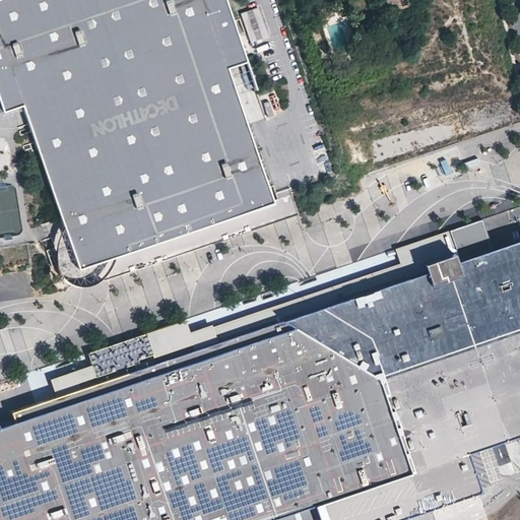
[(0,0),(0,102),(2,109),(3,110),(22,104),(23,109),(28,122),(31,131),(35,140),(38,148),(53,193),(56,203),(61,217),(66,231),(61,238),(57,247),(57,249),(56,256),(56,265),(58,270),(61,275),(66,280),(71,283),(77,285),(80,285),(84,285),(89,284),(94,282),(95,278),(96,278),(98,278),(99,278),(99,279),(102,279),(105,279),(153,263),(191,250),(203,246),(204,245),(206,244),(211,243),(250,230),(288,216),(299,213),(293,194),(272,200),(269,193),(265,182),(256,155),(247,126),(242,113),(236,92),(245,89),(256,86),(239,34),(234,21),(226,0),(0,0)]
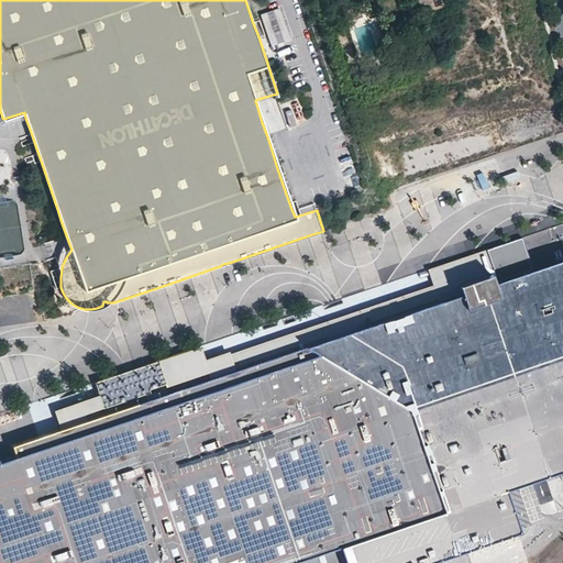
[(416,0),(420,12),(442,6),(440,0),(416,0)]
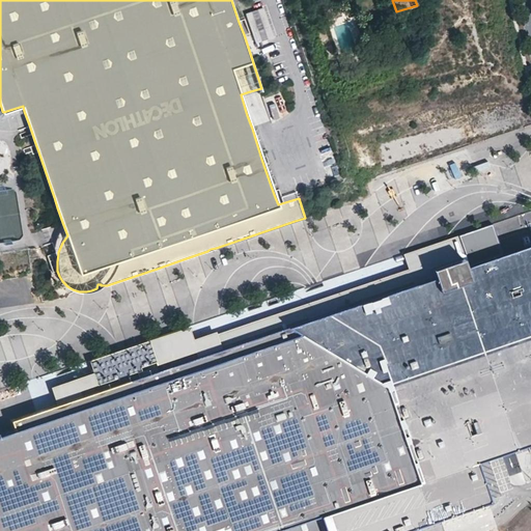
[(340,14),(336,2),(322,6),(326,19),(340,14)]
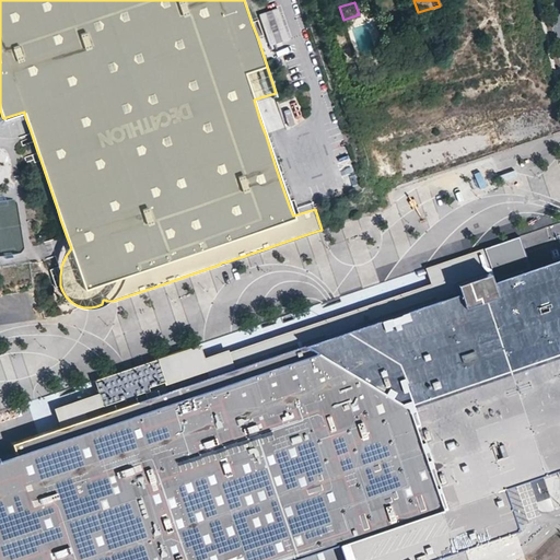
[(268,45),(291,37),(280,7),(258,13),(268,45)]
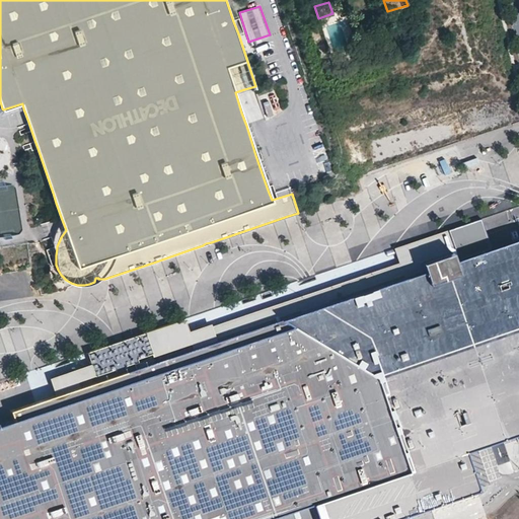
[(0,115),(23,108),(22,103),(3,109),(2,108),(0,101),(0,115)]
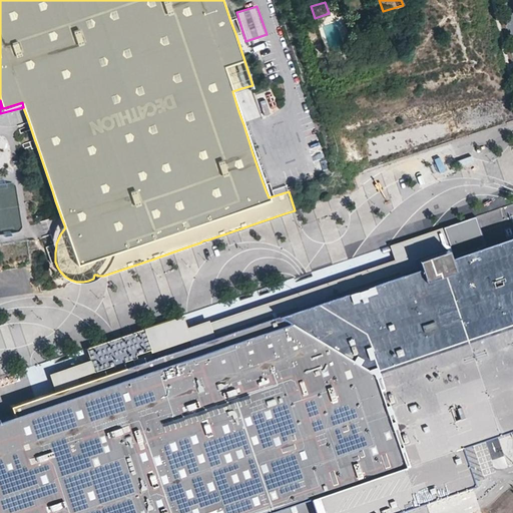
[(307,500),(311,512),(389,512),(472,485),(459,447),(482,439),(512,428),(512,234),(401,273),(276,317),(371,375),(402,468),(307,500)]
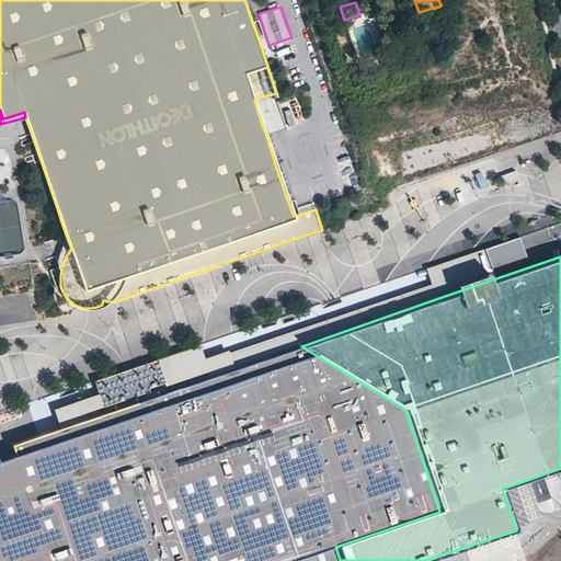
[(98,379),(94,380),(99,393),(55,409),(60,427),(88,418),(86,412),(206,371),(208,377),(236,368),(229,350),(205,358),(201,344),(197,345),(156,359),(114,374),(98,379)]
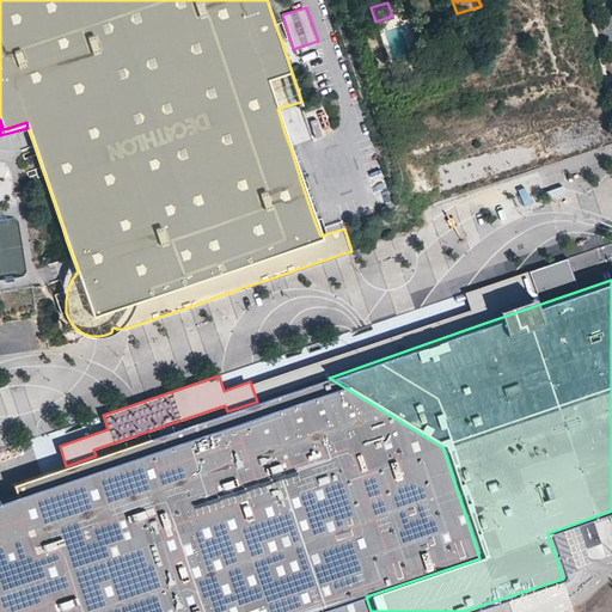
[(16,495),(0,500),(0,611),(371,611),(366,597),(479,558),(442,447),(329,378),(257,402),(227,411),(96,456),(66,466),(32,477),(12,484),(16,495)]
